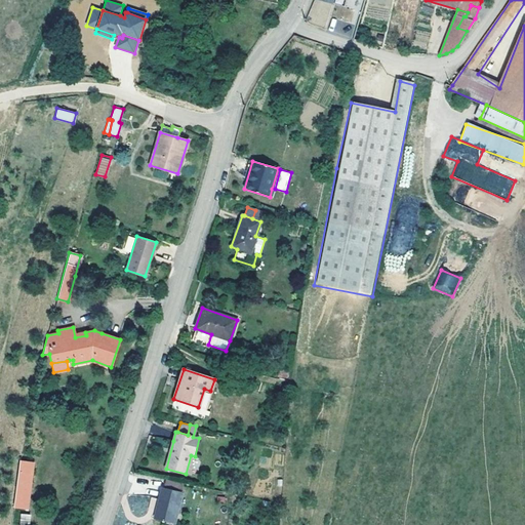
[(200,457),(195,456),(191,455),(186,474),(195,476),(200,457)]
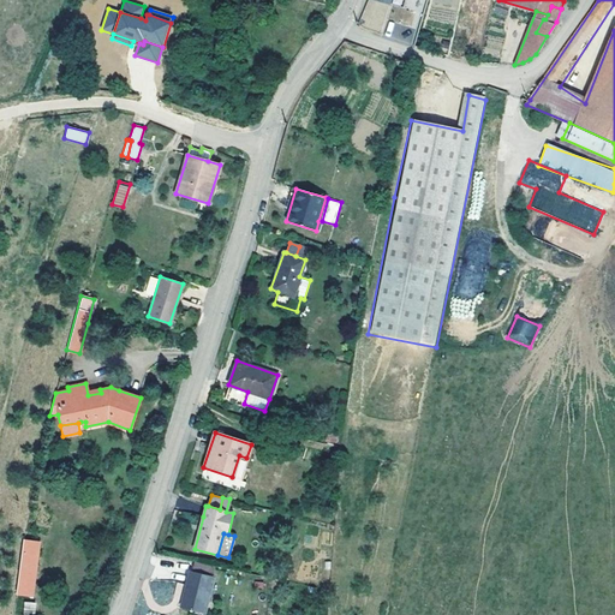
[(39,543),(23,541),(16,593),(31,595),(39,543)]
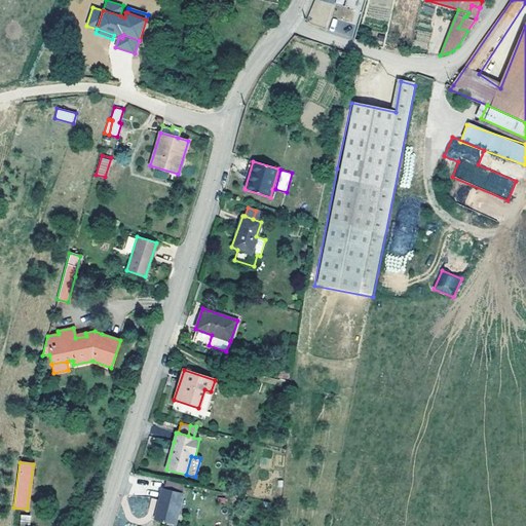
[(164,489),(181,492),(183,484),(166,480),(164,489)]
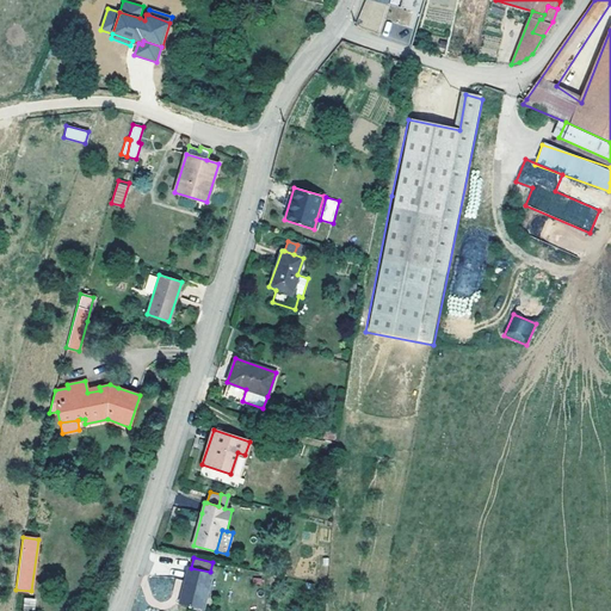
[(211,573),(210,572),(191,568),(189,567),(180,604),(203,609),(211,573)]
